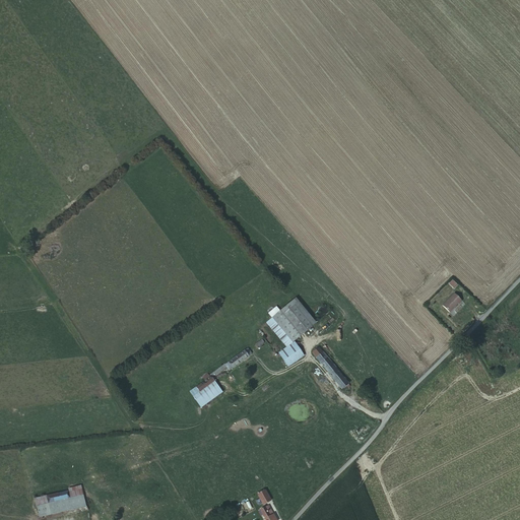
[(456,284),(452,280),(448,283),(452,288),(456,284)]
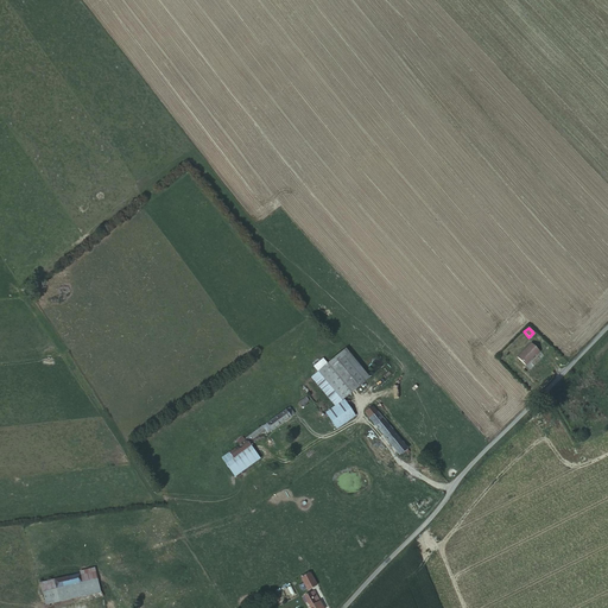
[(523,365),(533,355),(537,352),(530,343),(514,356),(523,365)]
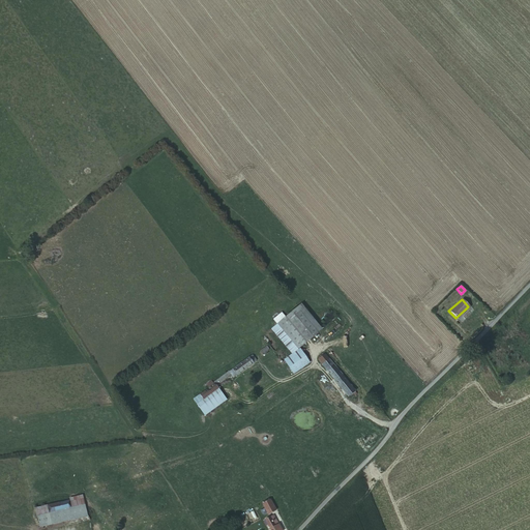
[(308,322),(319,334),(323,330),(303,304),(298,308),(308,322)]
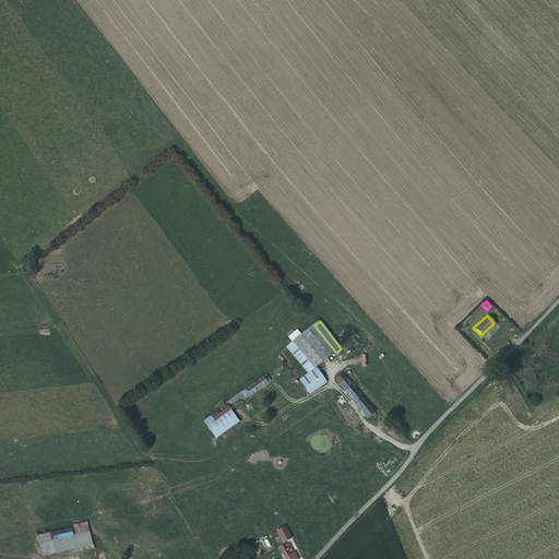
[(320,364),(336,353),(325,340),(314,325),(295,340),(301,348),(316,367),(320,364)]
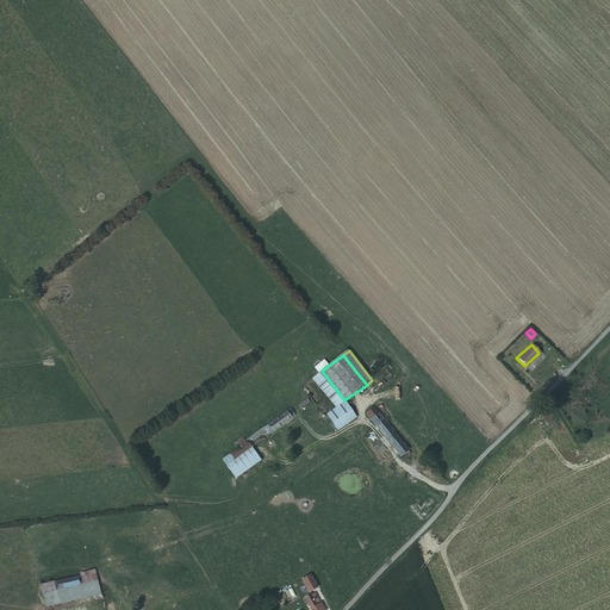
[(315,377),(321,386),(329,380),(322,371),(315,377)]
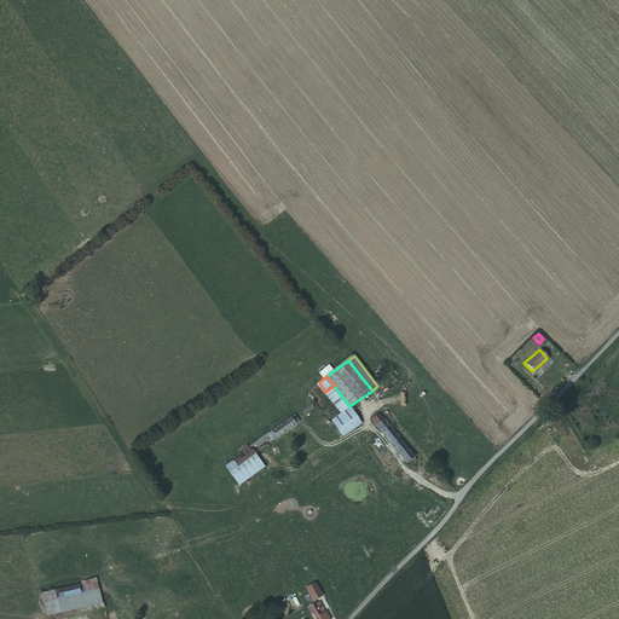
[(334,386),(325,392),(342,412),(350,406),(334,386)]
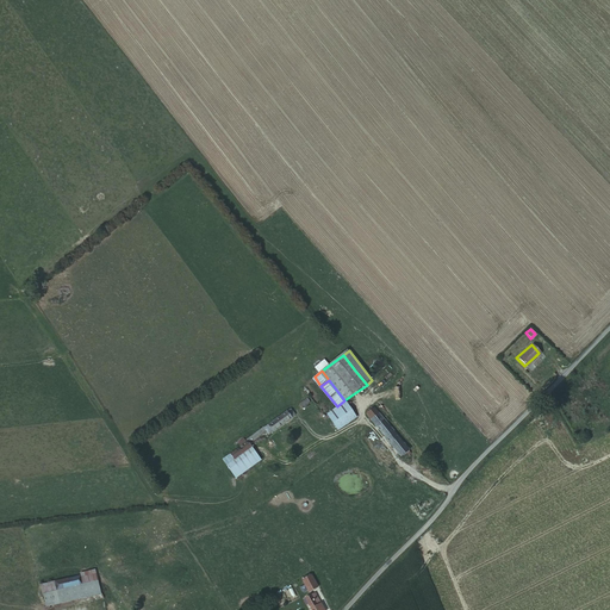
[(307,394),(298,400),(302,406),(311,399),(307,394)]
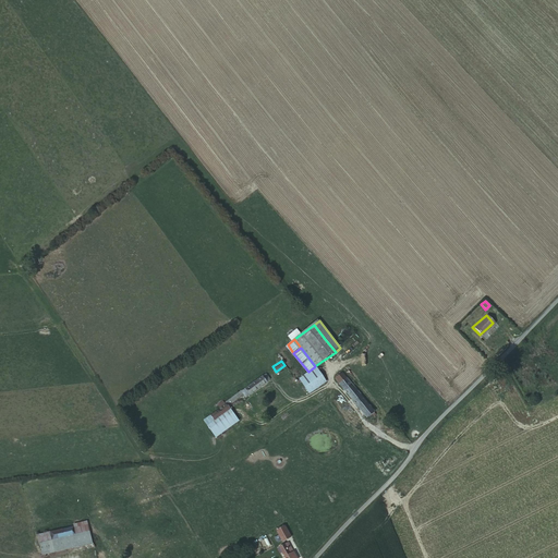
[(315,366),(308,372),(302,378),(306,384),(322,374),(315,366)]
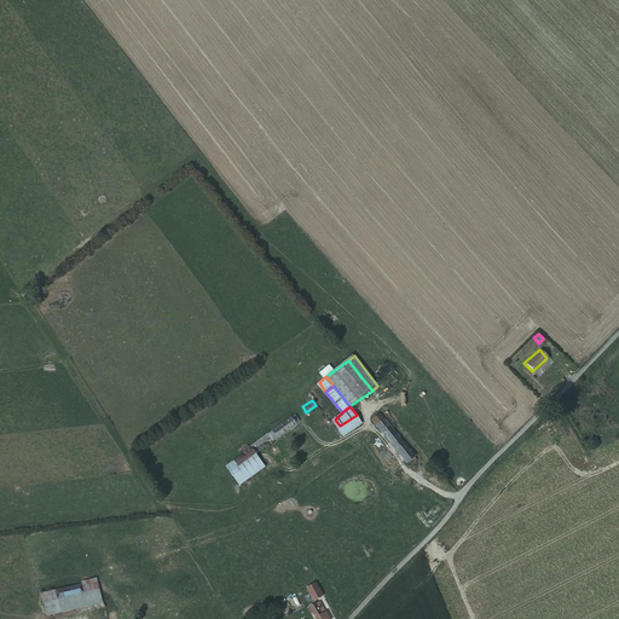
[(372,418),(405,462),(412,456),(380,412),(372,418)]
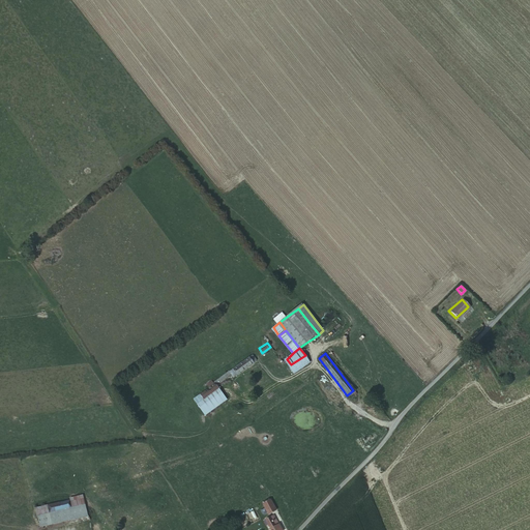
[(229,370),(232,373),(234,376),(256,361),(251,354),(229,370)]
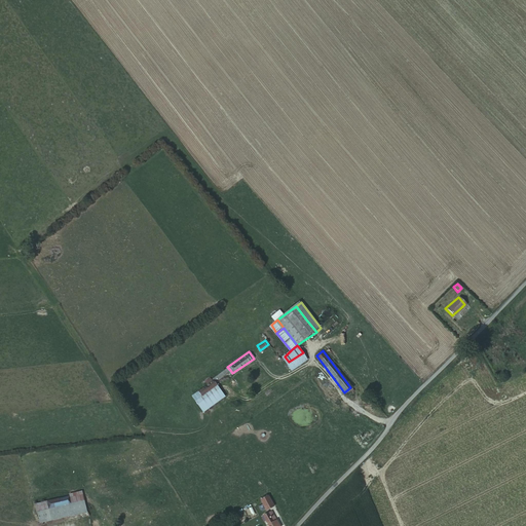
[(289,362),(285,357),(279,360),(289,371),(306,358),(303,352),(289,362)]
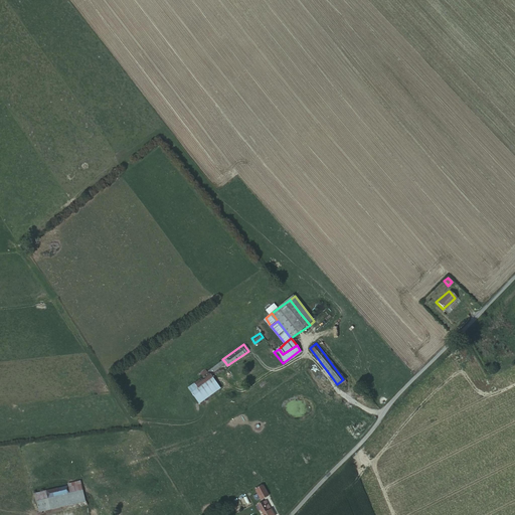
[(222,359),(208,368),(211,371),(225,362),(222,359)]
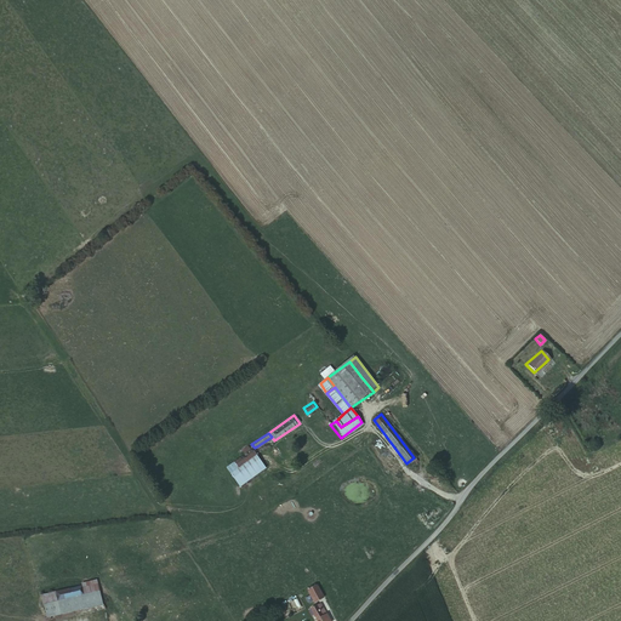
[(251,444),(226,461),(233,469),(257,453),(255,448),(251,444)]
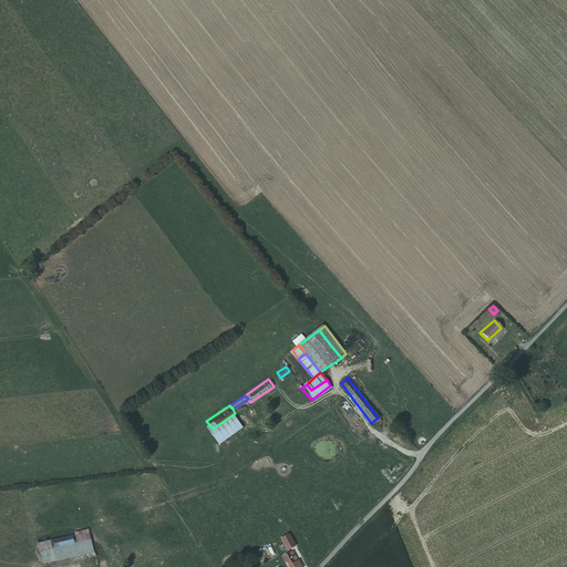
[(213,429),(220,441),(244,425),(238,416),(235,413),(213,429)]
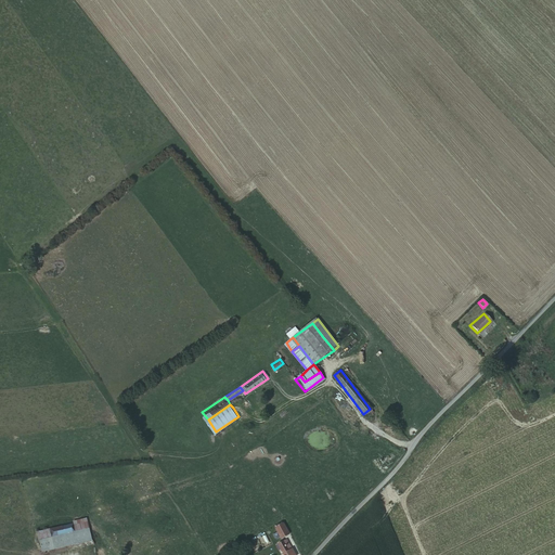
[(73,519),(74,523),(75,531),(40,537),(42,547),(90,539),(86,516),(73,519)]
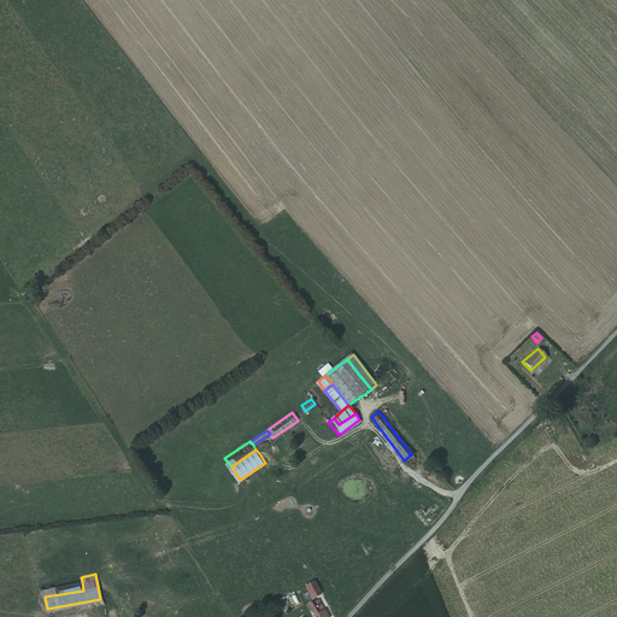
[(322,592),(313,580),(305,586),(312,598),(322,592)]
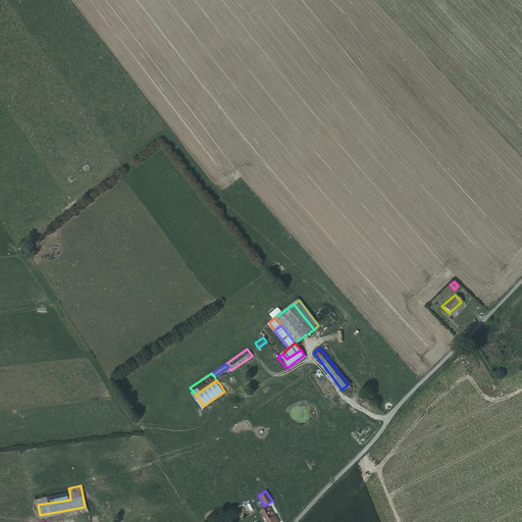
[(70,500),(69,491),(37,497),(38,505),(70,500)]
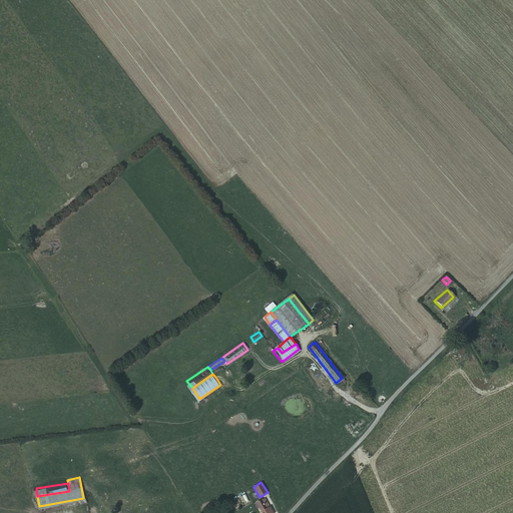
[(274,512),(265,498),(255,503),(263,512),(274,512)]
